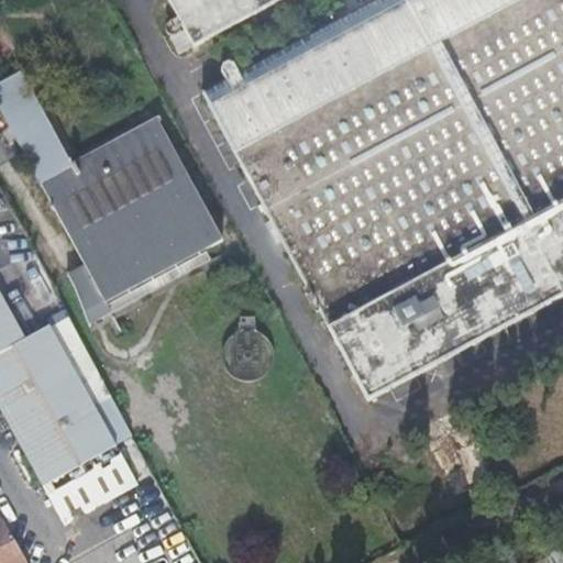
[(371,401),(562,295),(562,0),(172,0),(196,47),(283,0),(373,0),(201,95),(371,401)]
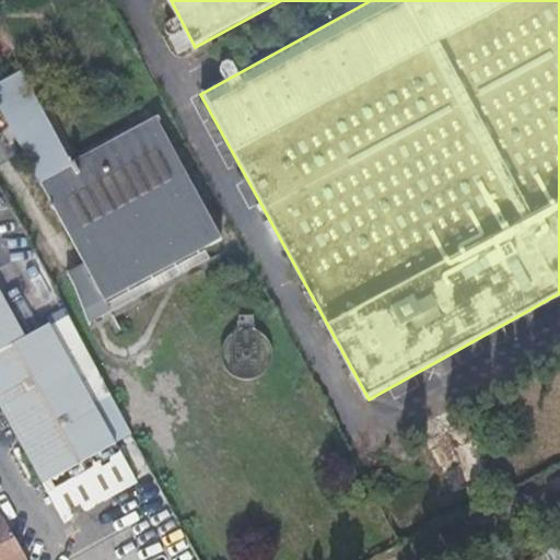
[(140,287),(224,240),(159,120),(76,164),(23,71),(0,82),(0,108),(113,313),(146,295),(140,287)]
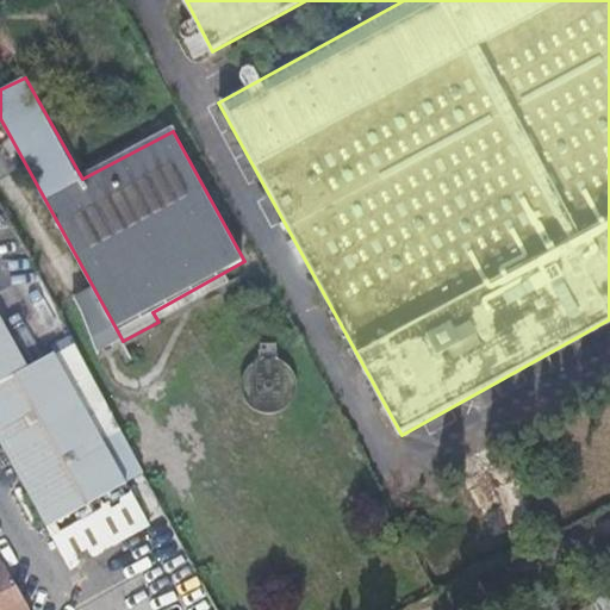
[(0,436),(49,524),(128,480),(151,522),(167,512),(73,341),(57,350),(56,349),(29,365),(0,313),(0,436)]
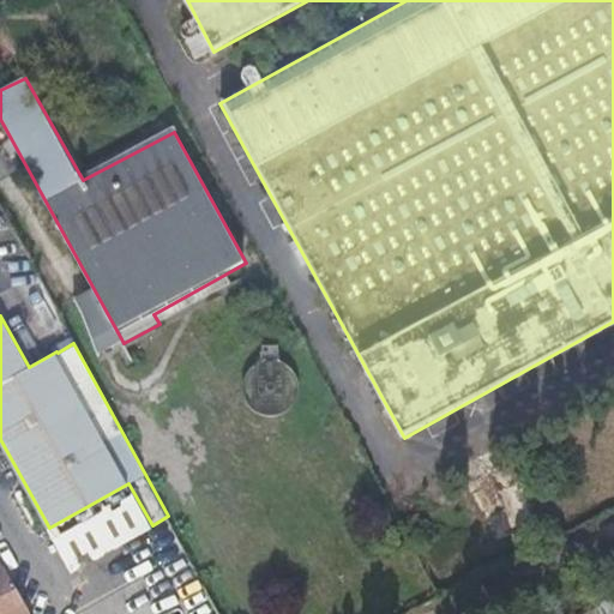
[(264,408),(292,389),(271,360),(244,380),(264,408)]
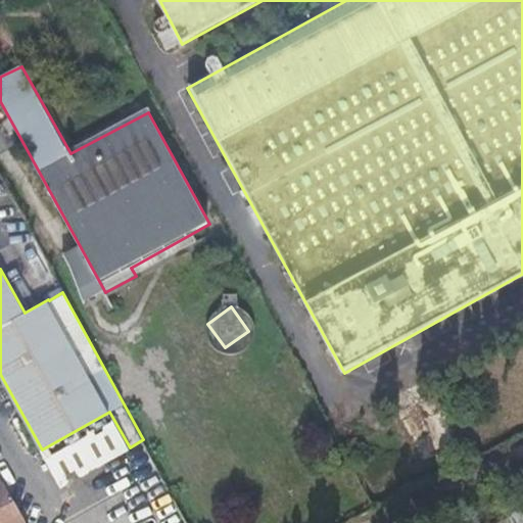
[(109,412),(42,449),(62,485),(130,447),(109,412)]
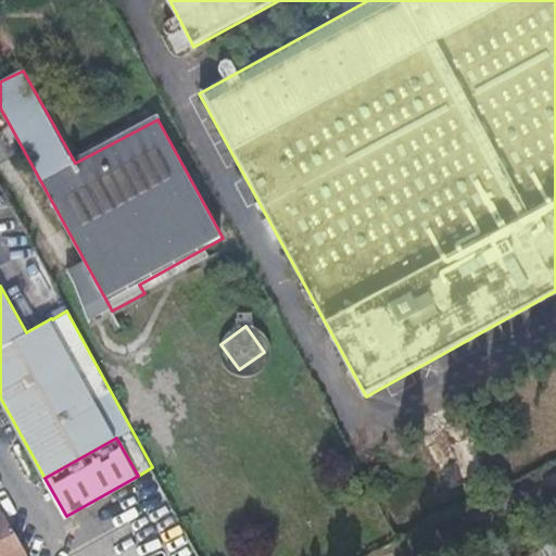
[(25,555),(4,517),(0,518),(0,555),(25,555)]
